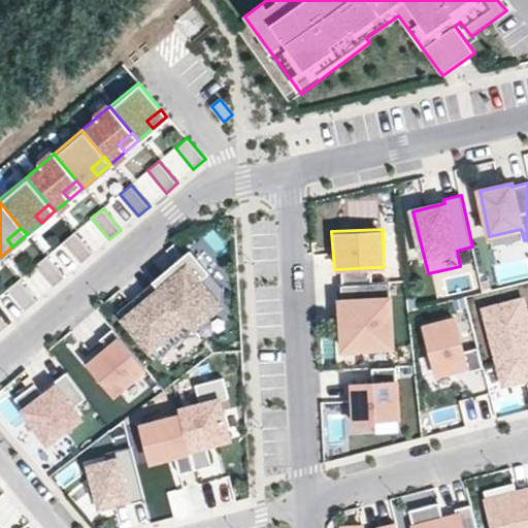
[(81,263),(93,254),(75,232),(63,241),(81,263)]
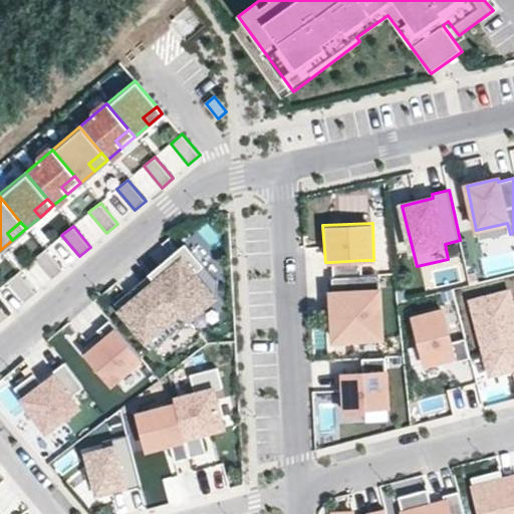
[(150,274),(157,281),(192,251),(186,243),(150,274)]
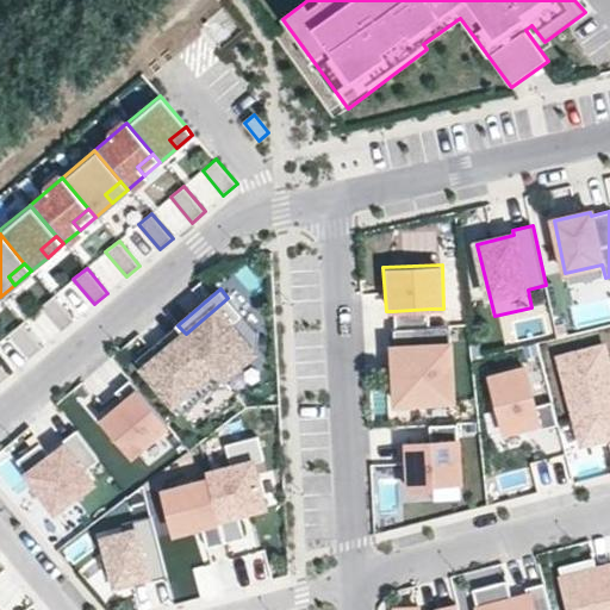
[(62,331),(75,321),(54,296),(41,306),(62,331)]
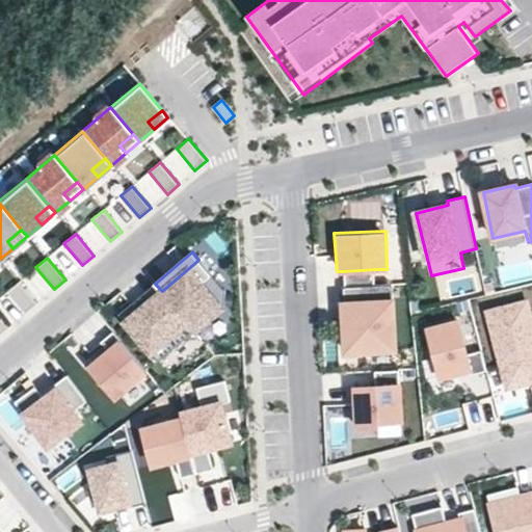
[(162,291),(195,330),(224,307),(225,291),(198,260),(162,291)]
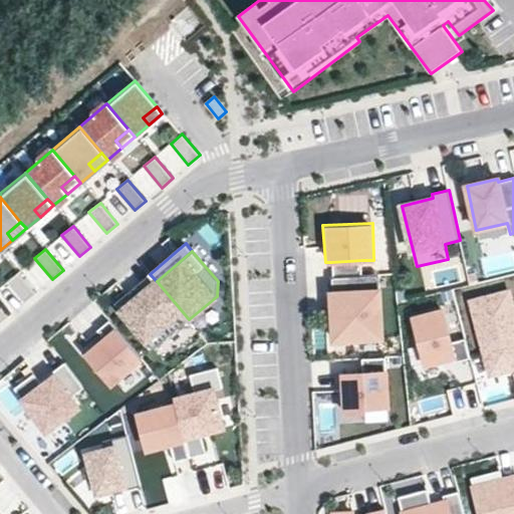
[(25,302),(36,293),(18,272),(7,281),(25,302)]
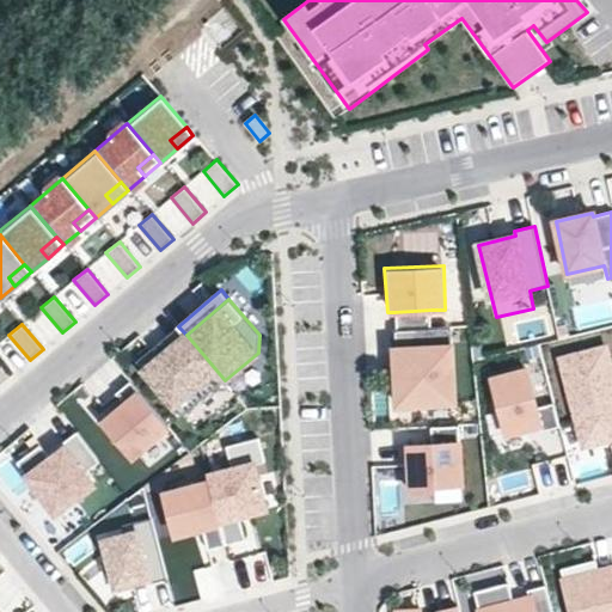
[(145,369),(187,335),(178,326),(138,361),(145,369)]
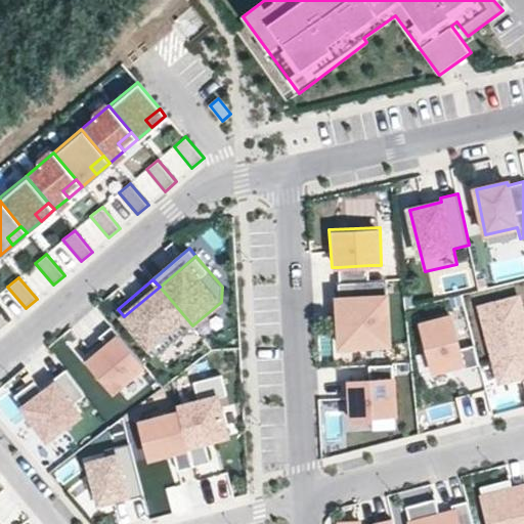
[(368,280),(338,281),(342,346),(390,344),(387,279),(368,280)]
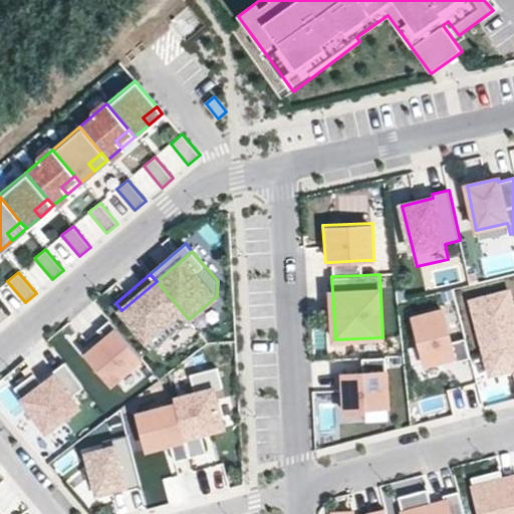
[(189,319),(157,281),(121,310),(155,349),(189,319)]
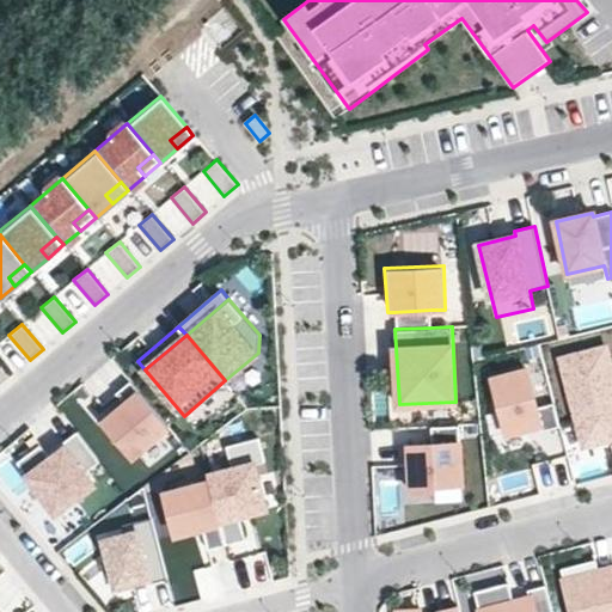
[(611,369),(605,344),(554,356),(576,450),(611,441),(611,369)]
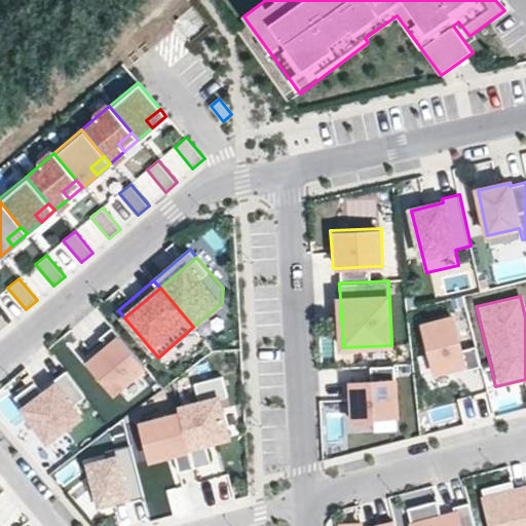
[(0,331),(9,324),(0,312),(0,331)]
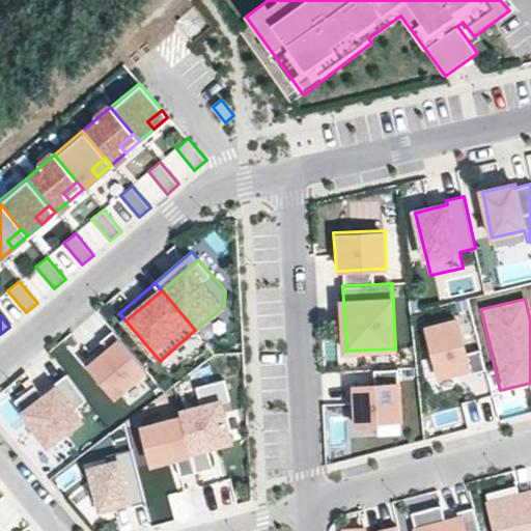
[(456,316),(422,325),(436,378),(471,369),(456,316)]
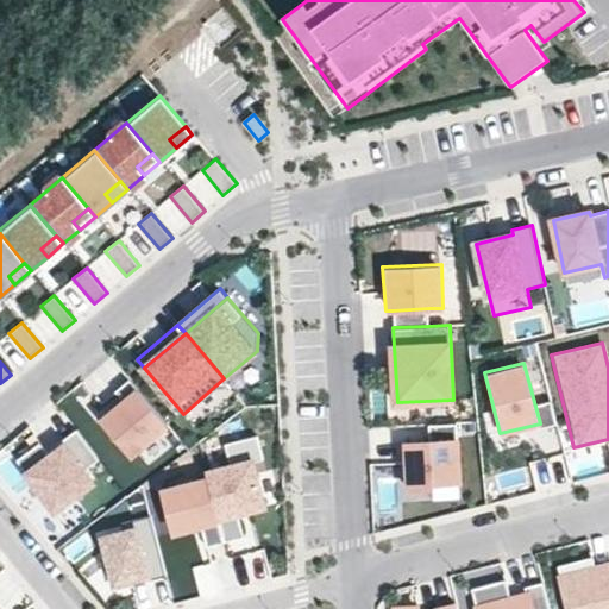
[(133,454),(169,425),(130,380),(115,391),(125,402),(104,420),(133,454)]
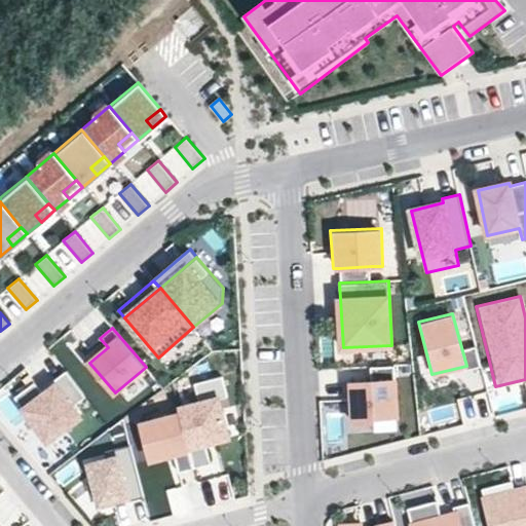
[(455,370),(456,389),(481,388),(479,368),(455,370)]
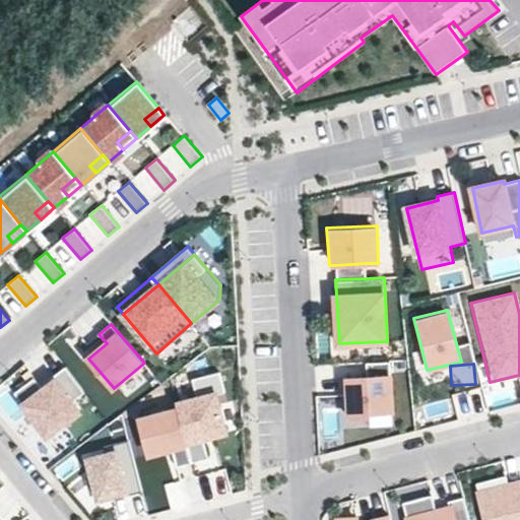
[(83,391),(63,365),(38,384),(31,376),(12,391),(45,435),(77,410),(70,401),(83,391)]
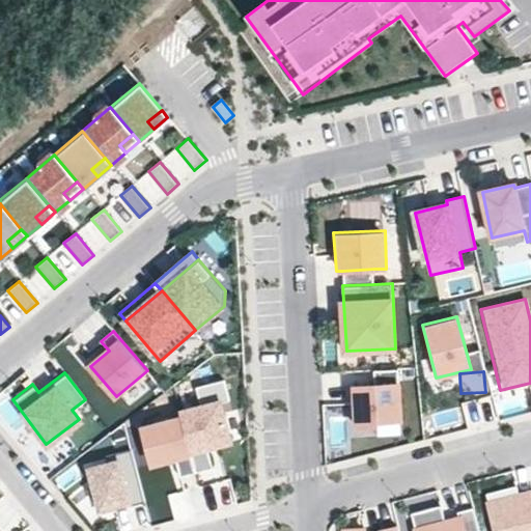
[(178,412),(179,417),(194,471),(212,467),(205,446),(229,440),(219,401),(228,399),(223,379),(194,386),(199,406),(178,412)]
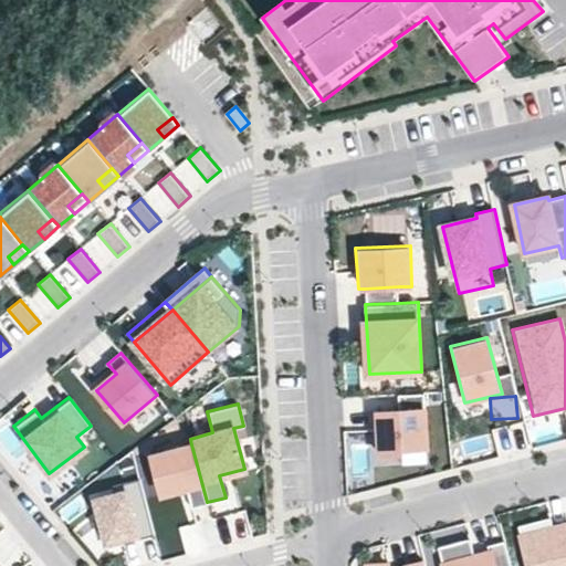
[(423,408),(374,409),(375,467),(428,463),(423,408)]
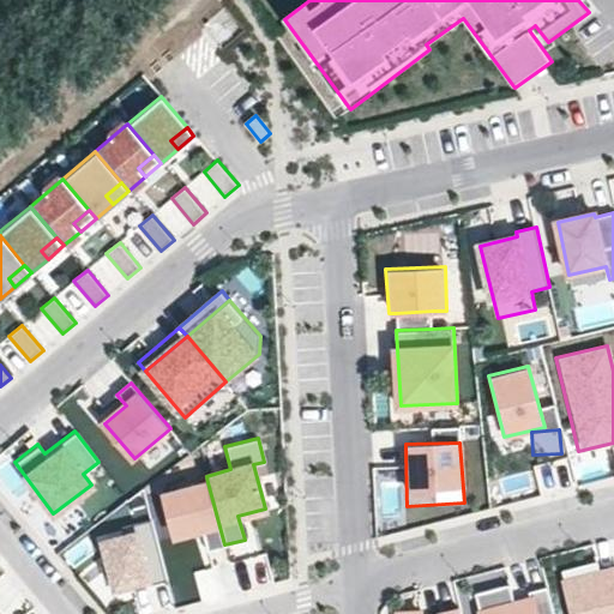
[(206,549),(224,545),(208,482),(163,494),(174,535),(200,528),(206,549)]
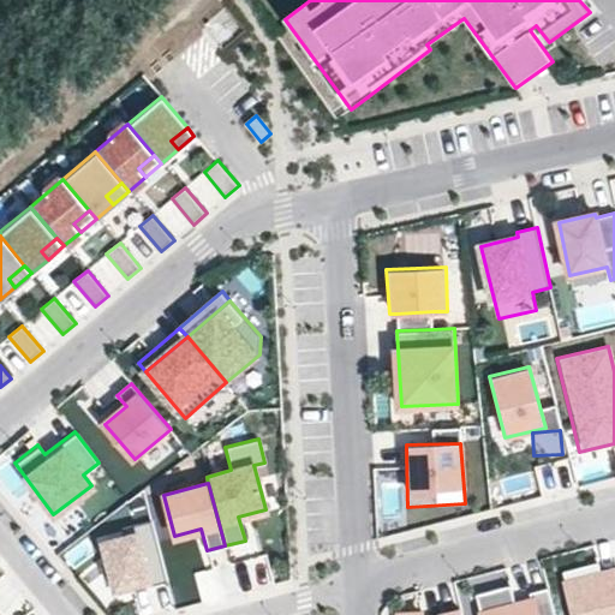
[(97,566),(118,592),(166,579),(150,519),(120,527),(123,536),(102,542),(107,560),(97,566)]
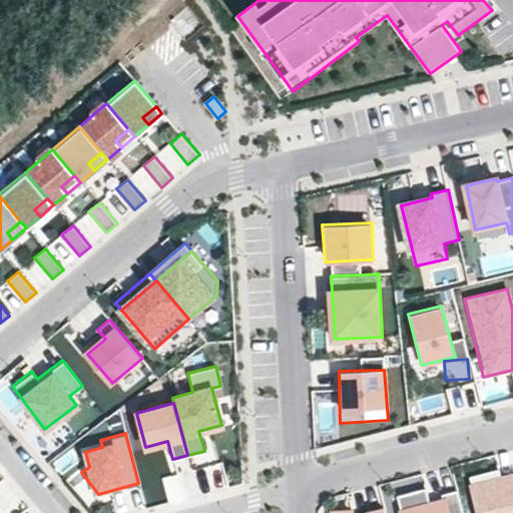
[(166,499),(224,484),(218,464),(161,479),(166,499)]
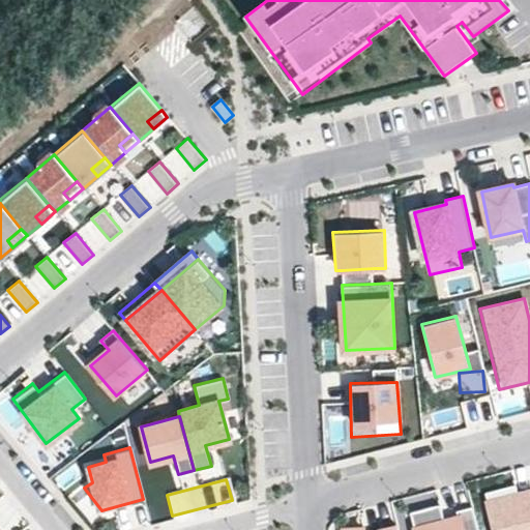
[(529,529),(529,486),(483,499),(492,529),(529,529)]
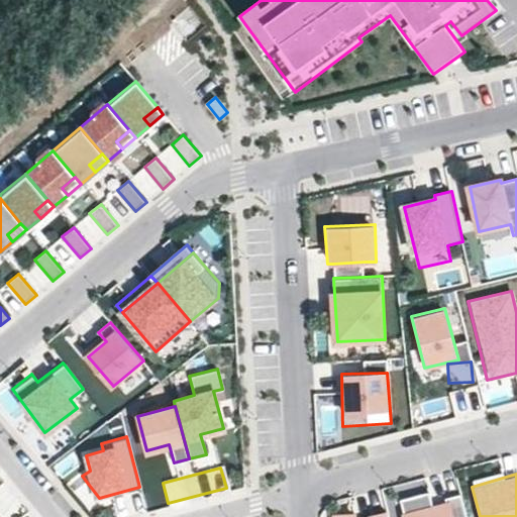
[(430,492),(401,499),(404,516),(466,516),(460,496),(446,497),(446,501),(434,504),(430,492)]
